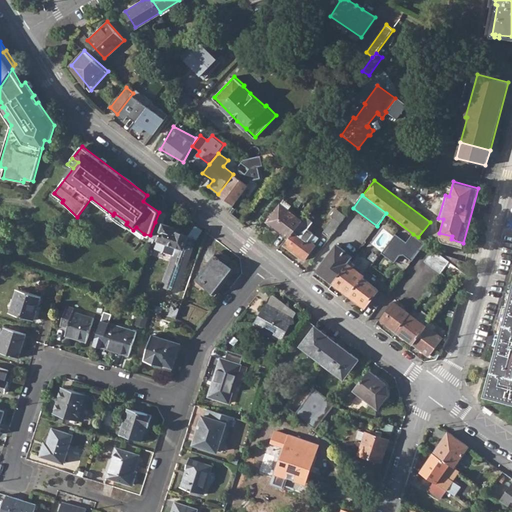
[(283,199),(281,203),(288,209),(291,205),(283,199)]
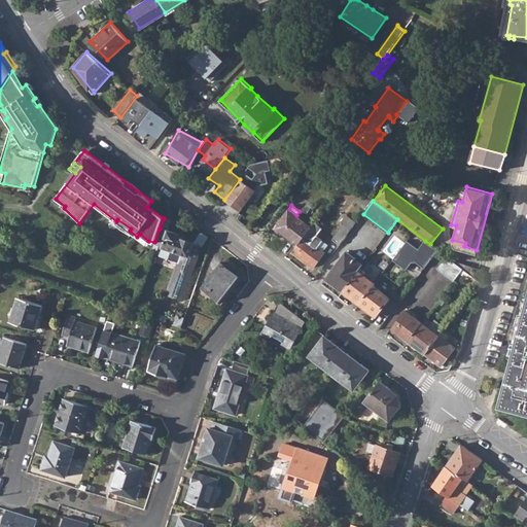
[(274,229),(297,246),(312,226),(296,215),(289,209),(274,229)]
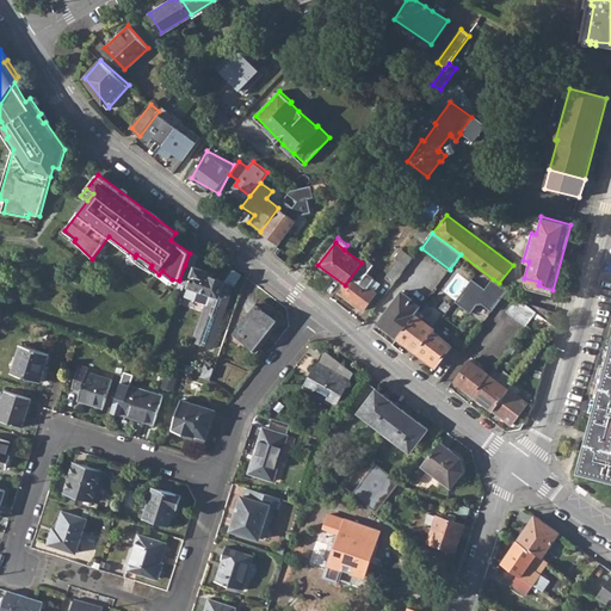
[(376,292),(375,292),(369,288),(374,279),(366,275),(372,266),(364,260),(362,263),(345,285),(339,292),(363,310),(376,292)]
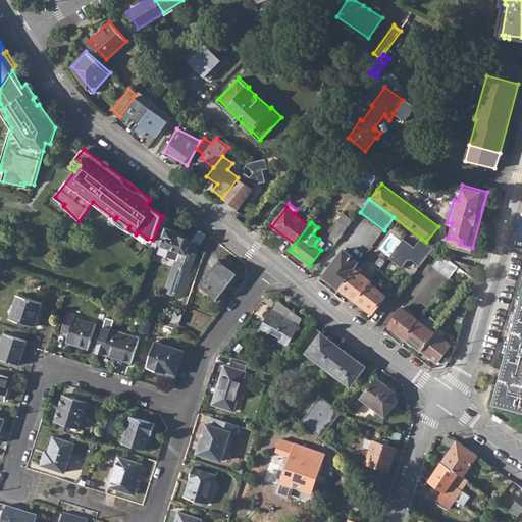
[(330,238),(337,243),(349,227),(342,222),(330,238)]
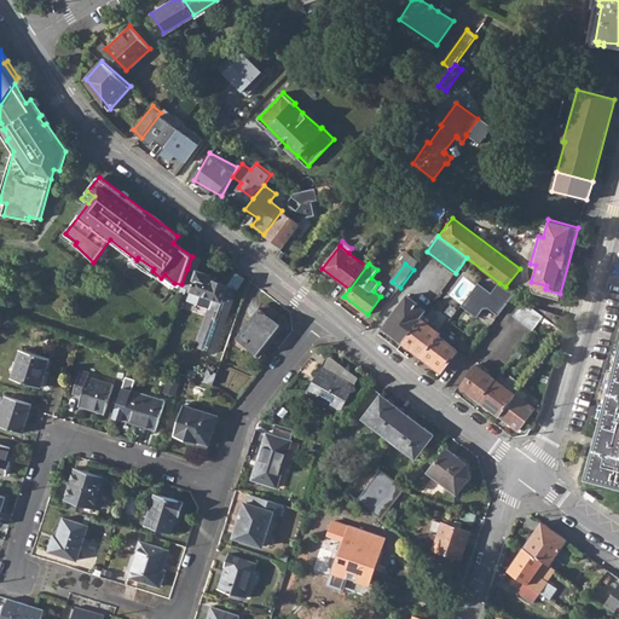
[(197,271),(187,268),(181,284),(181,285),(209,294),(204,306),(209,307),(196,345),(214,352),(237,289),(227,285),(227,284),(209,278),(210,273),(198,270),(197,271)]
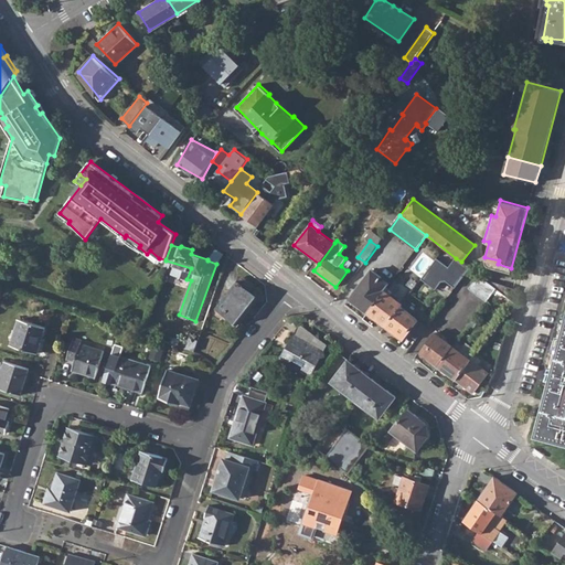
[(351,263),(345,258),(341,266),(347,270),(351,263)]
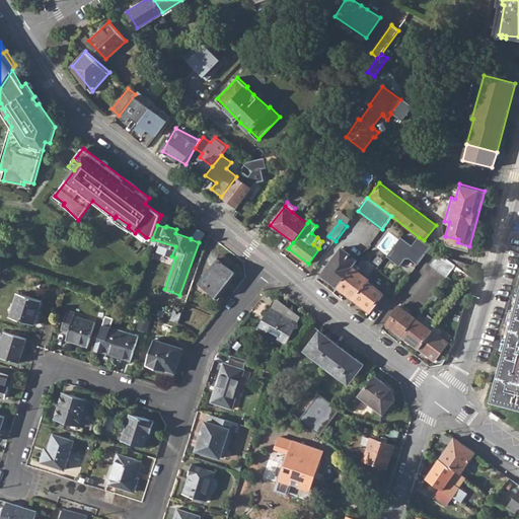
[(424,240),(419,237),(414,244),(426,253),(431,246),(424,240)]
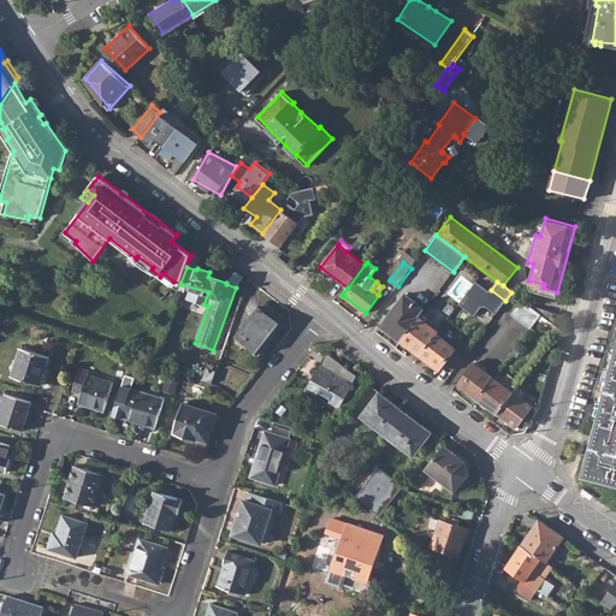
[(419,317),(421,315),(413,308),(416,302),(406,295),(381,326),(401,341),(419,317)]
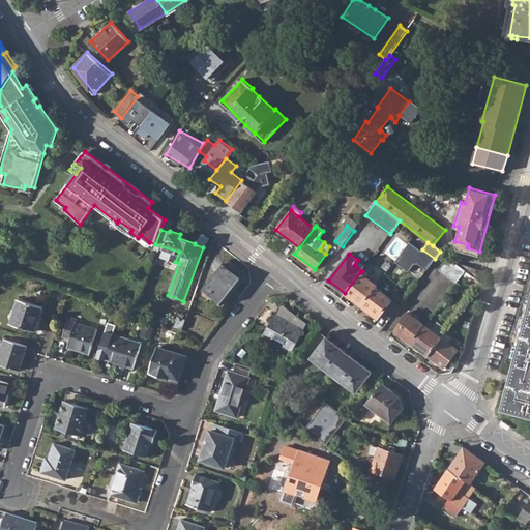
[(440,270),(457,283),(466,270),(449,258),(440,270)]
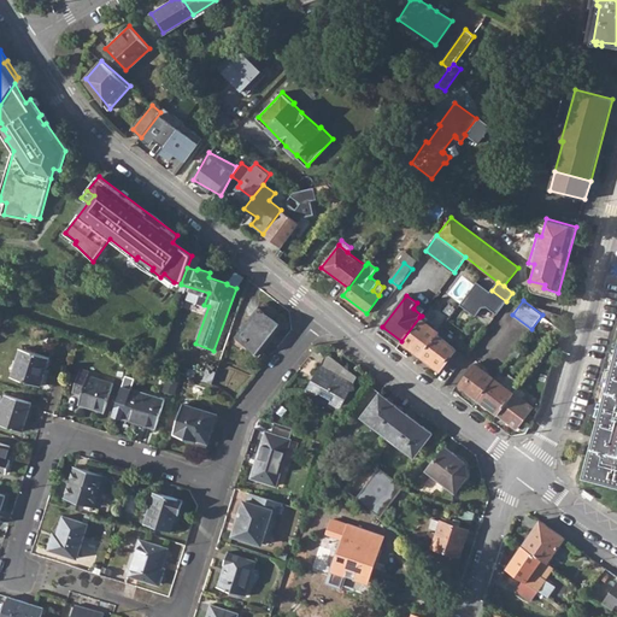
[(245,342),(258,352),(281,323),(259,307),(240,334),(247,340),(245,342)]
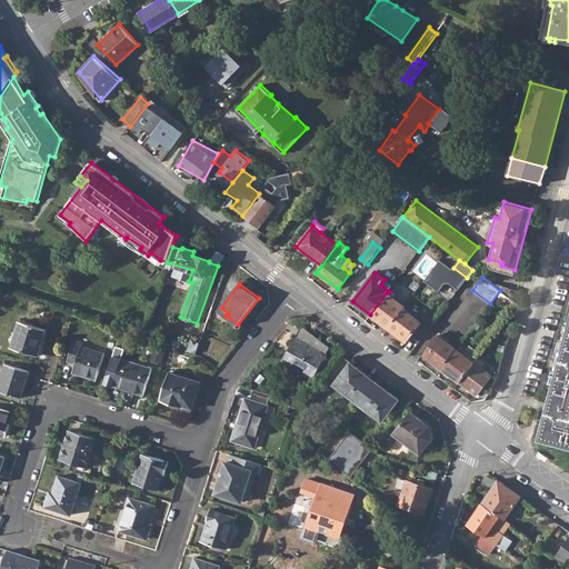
[(405,306),(392,297),(387,292),(370,315),(388,328),(402,308),(405,306)]
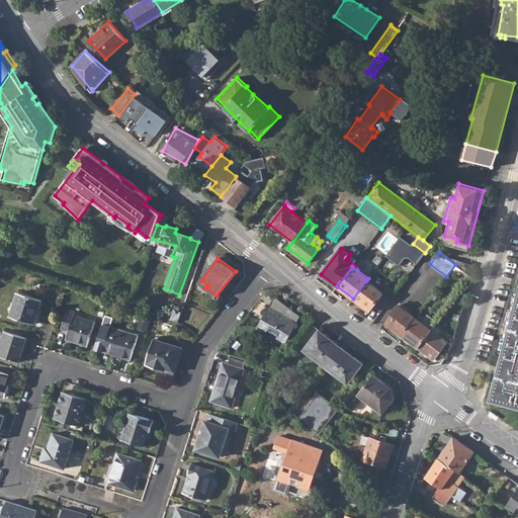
[(455,271),(468,280),(470,276),(465,272),(460,268),(458,267),(455,271)]
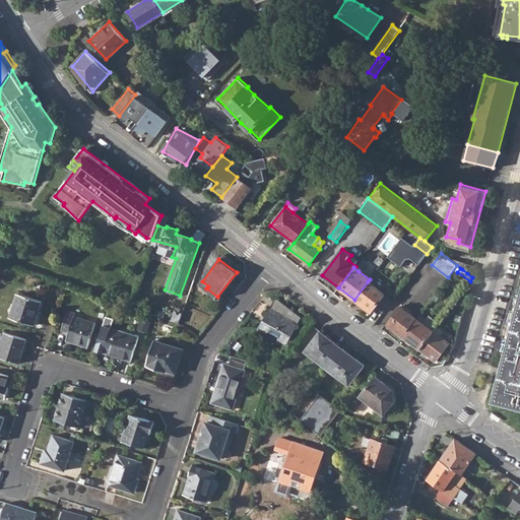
[(354,300),(370,312),(384,295),(368,281),(354,300)]
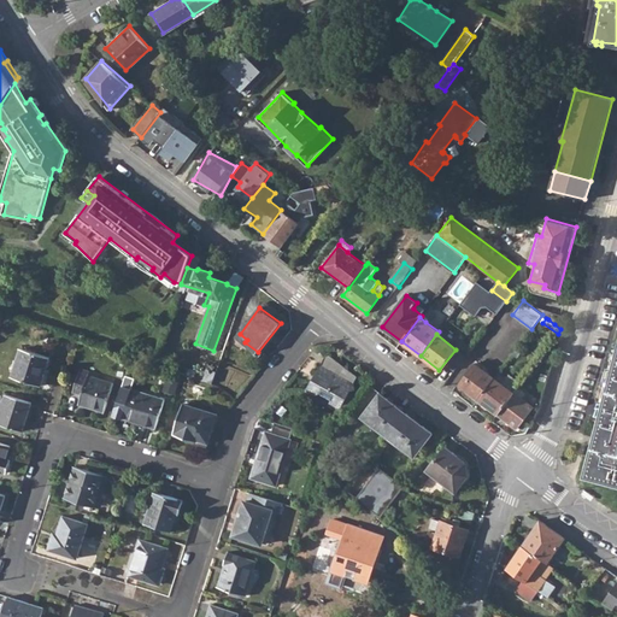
[(11,378),(39,388),(48,359),(21,351),(11,378)]
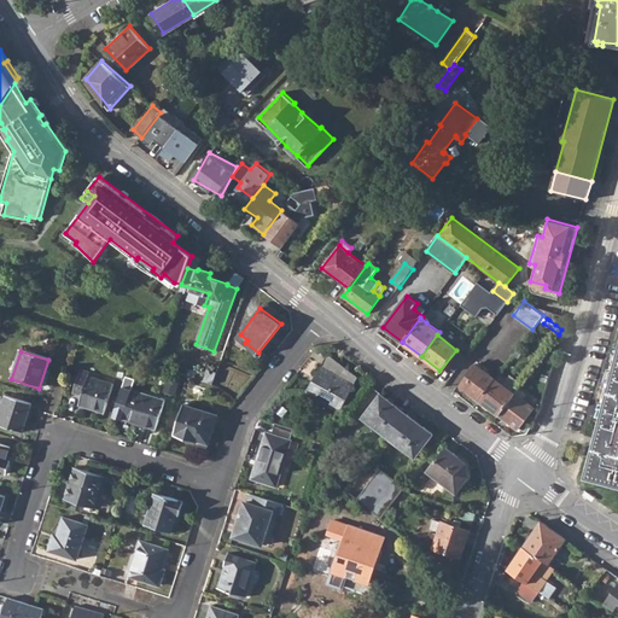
[(617,351),(586,476),(617,484),(617,351)]
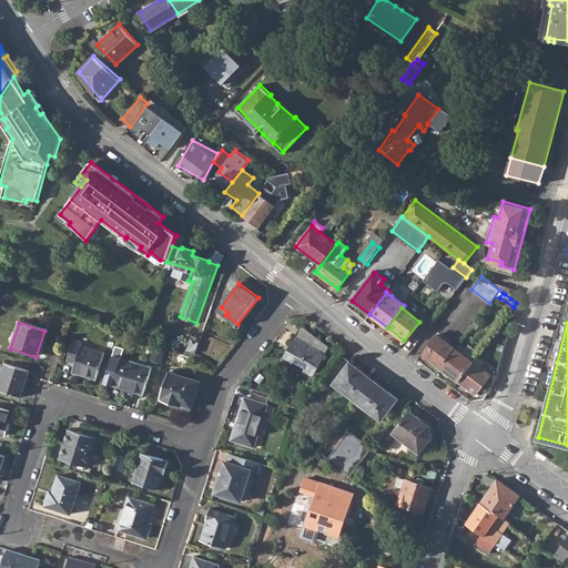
[(141,335),(150,338),(152,333),(150,328),(144,326),(141,335)]
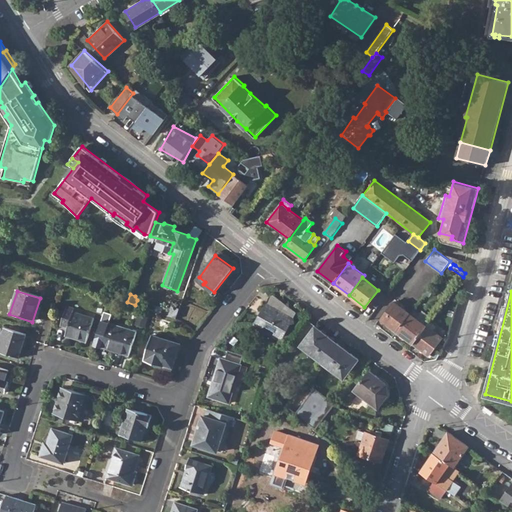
[(265,326),(275,331),(283,335),(290,324),(294,322),(293,318),(296,312),(273,294),(268,295),(252,327),(255,329),(265,326)]
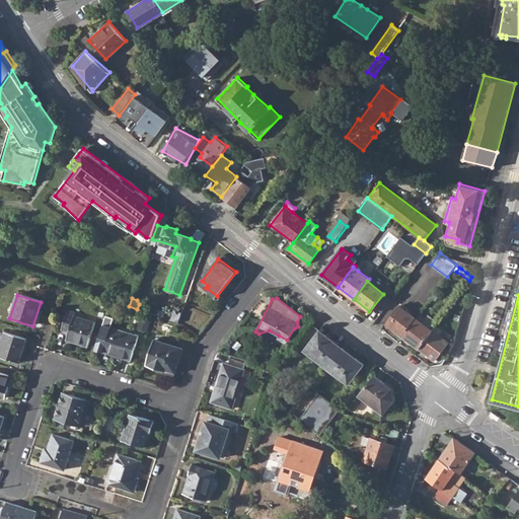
[(385,323),(401,337),(416,318),(399,305),(385,323)]
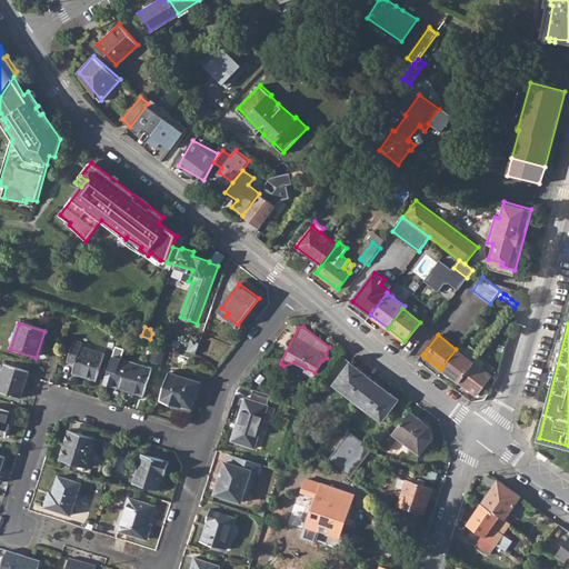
[(188,350),(196,353),(199,342),(191,340),(188,350)]
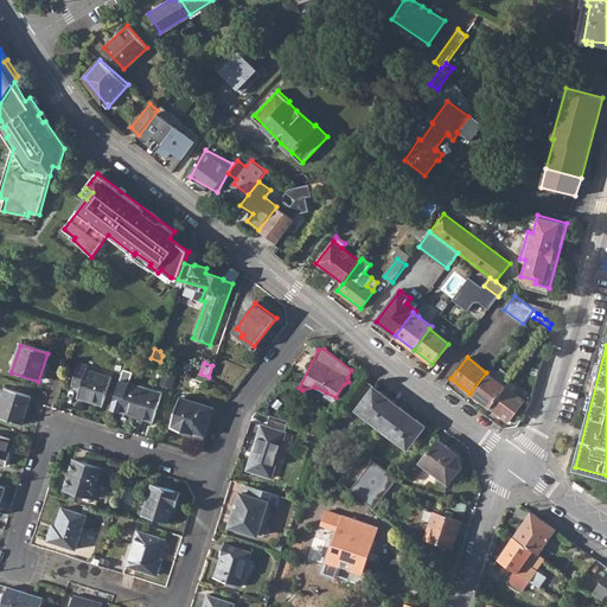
[(77,400),(102,407),(112,379),(85,371),(87,368),(78,365),(71,388),(80,390),(77,400)]
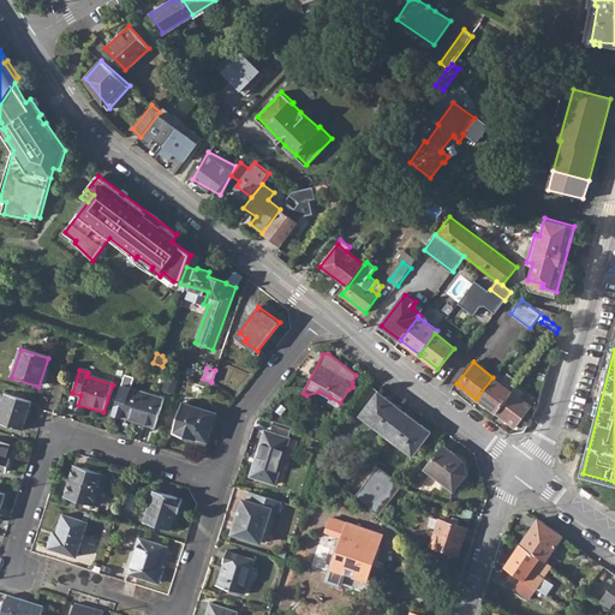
[(476,399),(496,413),(512,392),(493,377),(476,399)]
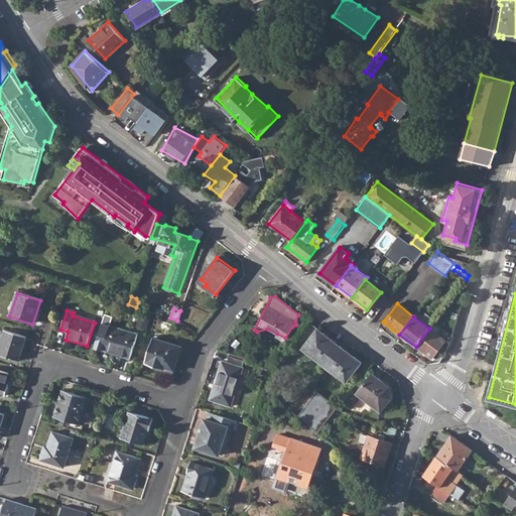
[(101,351),(130,360),(137,336),(109,327),(101,351)]
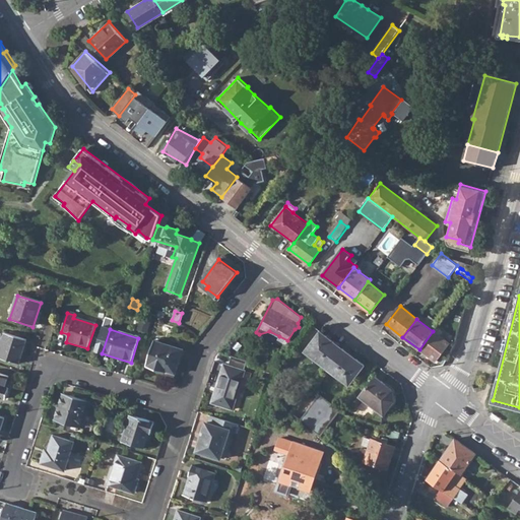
[(305,351),(327,368),(341,347),(320,331),(305,351)]
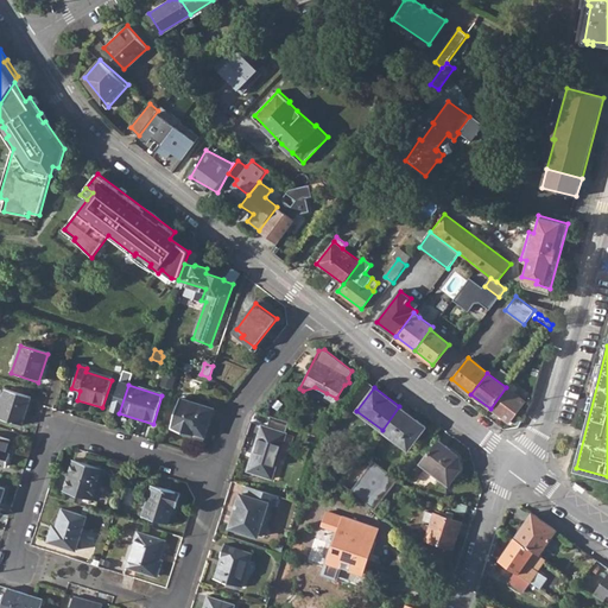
[(491,409),(508,423),(525,401),(506,387),(491,409)]
